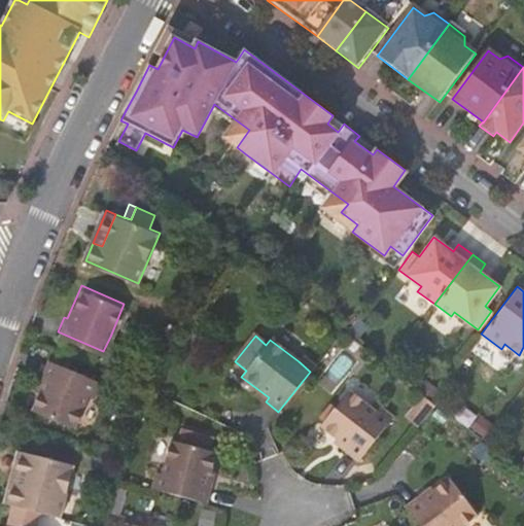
[(115,340),(110,337),(103,351),(109,354),(115,340)]
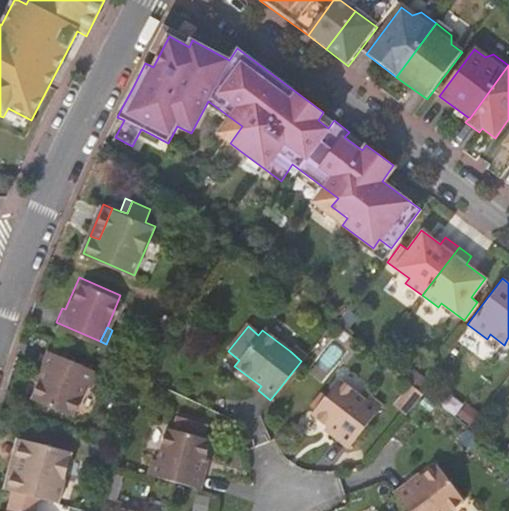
[(301,361),(305,356),(293,346),(290,351),(301,361)]
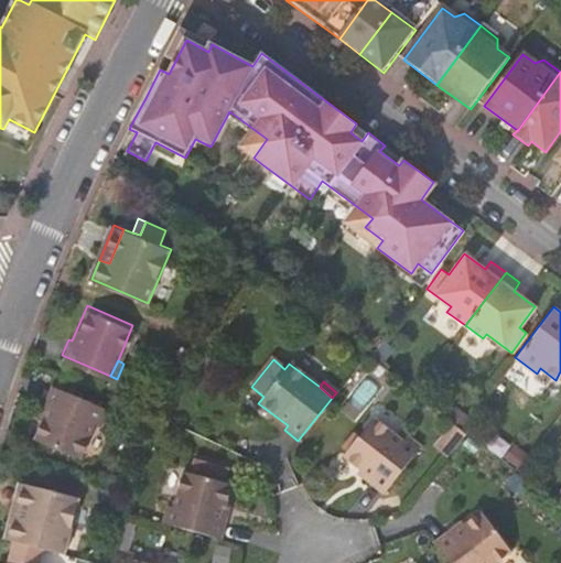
[(32,432),(82,454),(88,437),(101,404),(56,385),(44,418),(39,415),(32,432)]
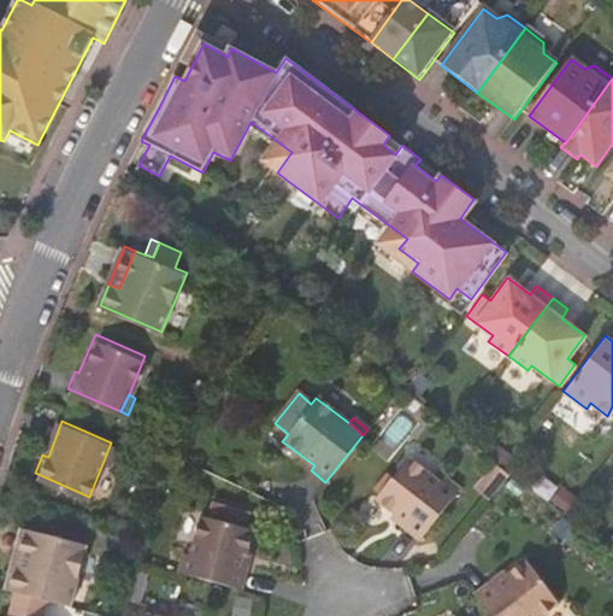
[(438,481),(407,457),(373,500),(404,524),(401,528),(418,541),(453,494),(438,481)]
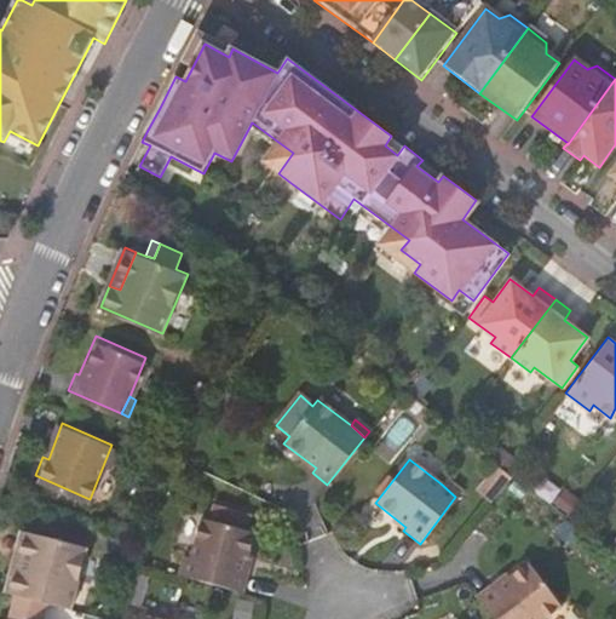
[(498,494),(512,475),(507,471),(495,463),(481,481),(498,494)]
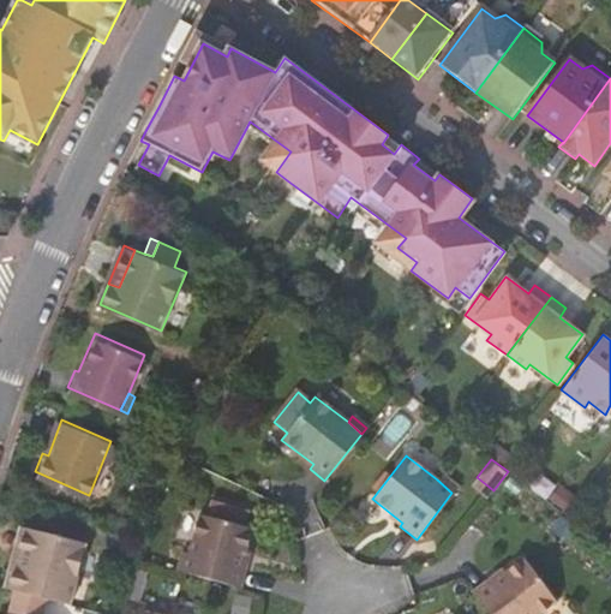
[(457,487),(443,474),(438,480),(454,492),(457,487)]
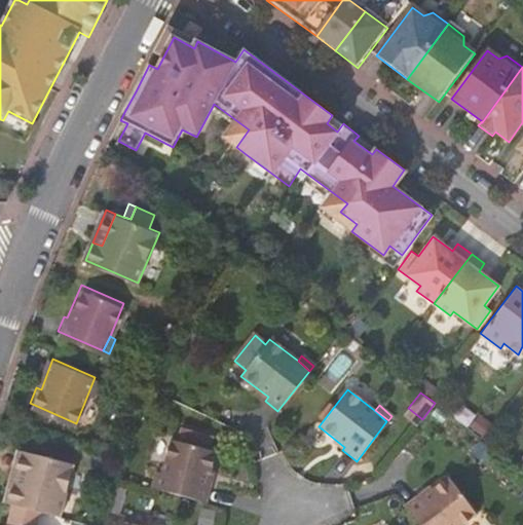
[(82,408),(76,423),(82,426),(88,410),(82,408)]
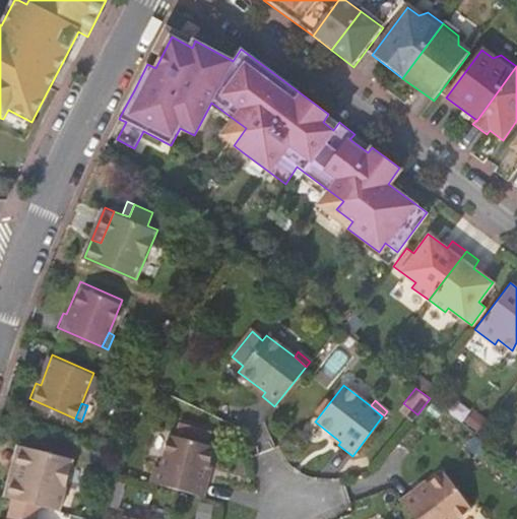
[(164,461),(159,479),(208,492),(212,475),(208,474),(216,441),(172,429),(164,461)]
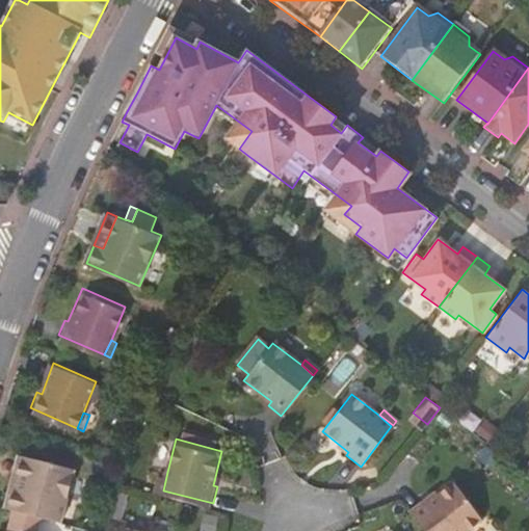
[(49,450),(46,458),(74,466),(77,456),(49,450)]
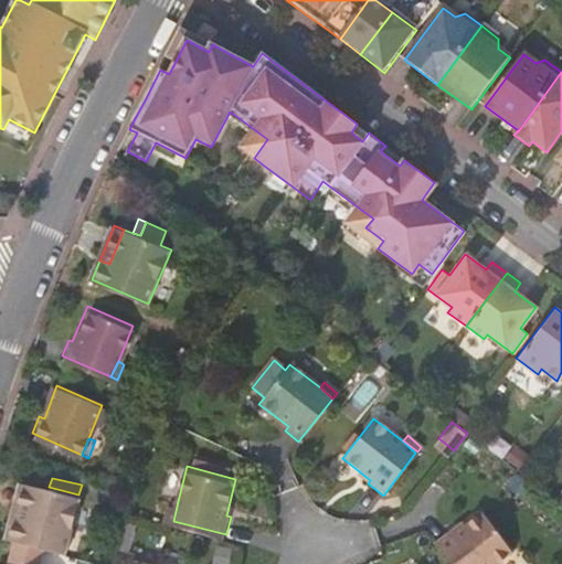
[(20,479),(11,514),(20,517),(29,481),(20,479)]
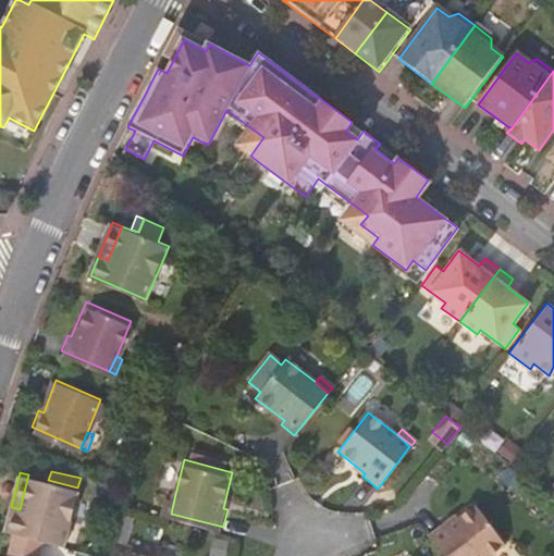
[(11,507),(5,528),(14,531),(45,538),(64,543),(79,489),(77,487),(48,480),(28,474),(20,509),(11,507)]
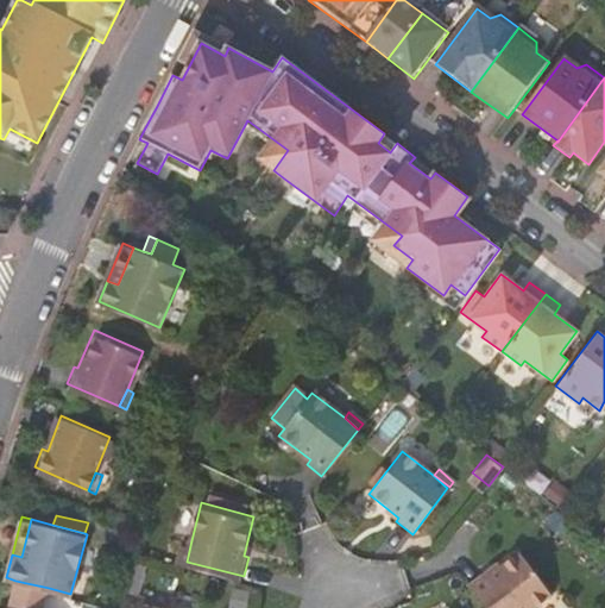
[(183,538),(178,559),(187,562),(191,540),(183,538)]
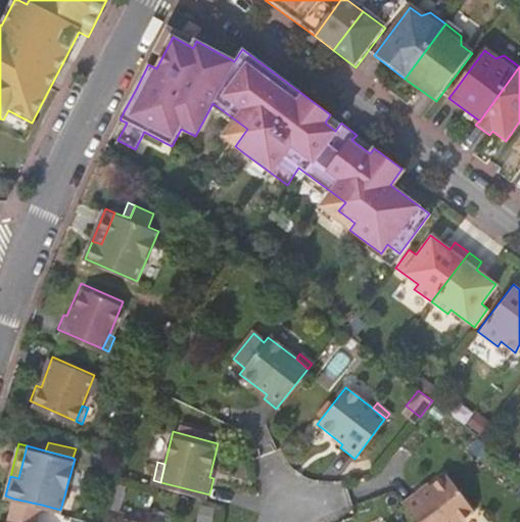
[(423,521),(467,521),(480,513),(453,475),(425,495),(423,493),(410,504),(423,521)]
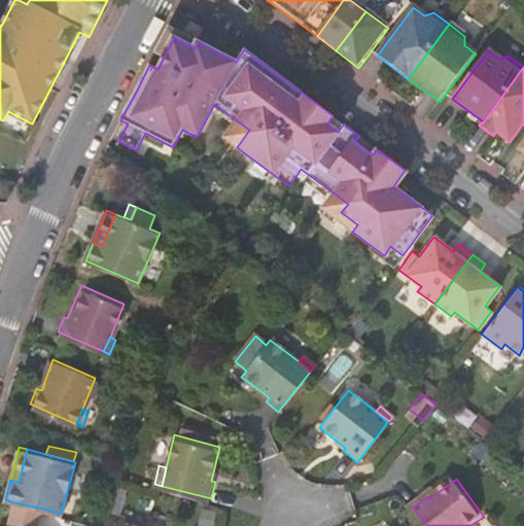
[(42,509),(13,502),(12,510),(40,517),(42,509)]
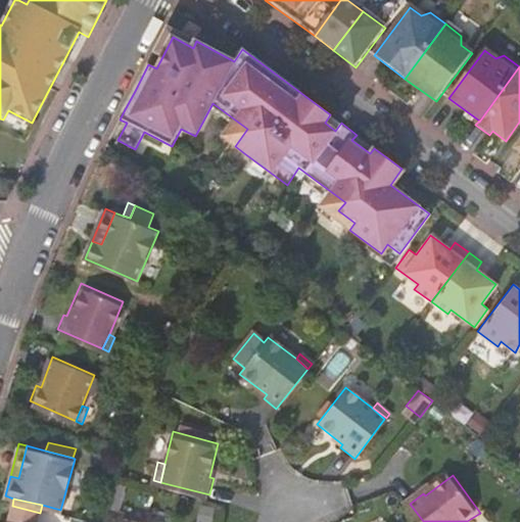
[(128,507),(111,503),(110,510),(126,514),(128,507)]
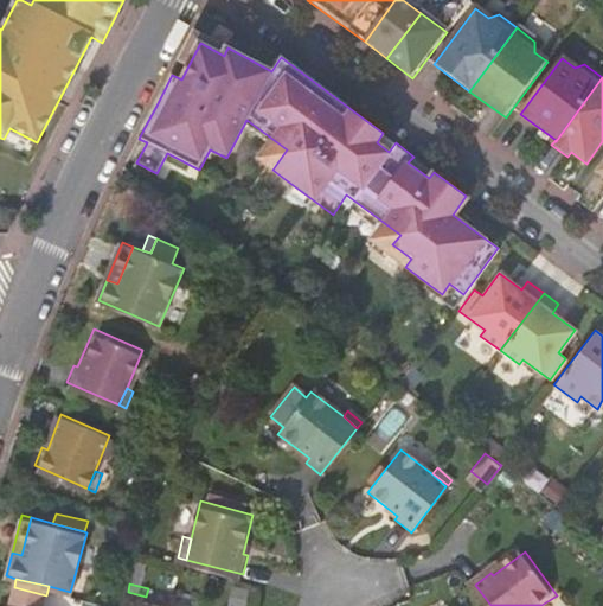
[(43,605),(46,595),(14,587),(7,605),(1,605),(0,605),(43,605)]
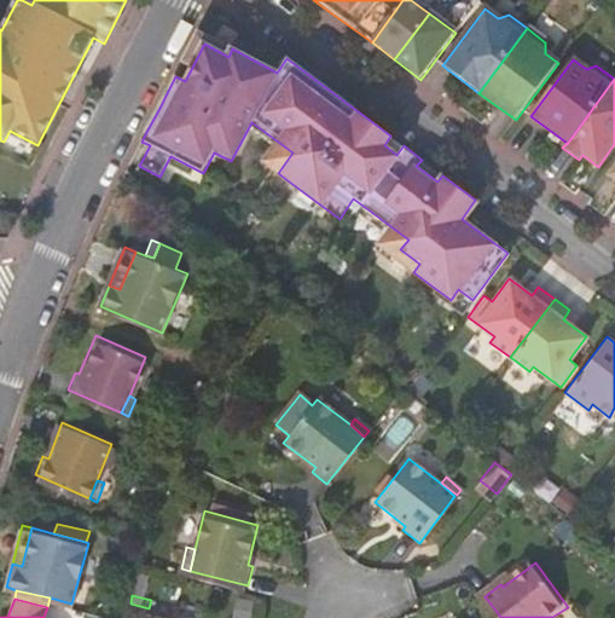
[(126,617),(184,617),(149,608),(131,604),(126,617)]
